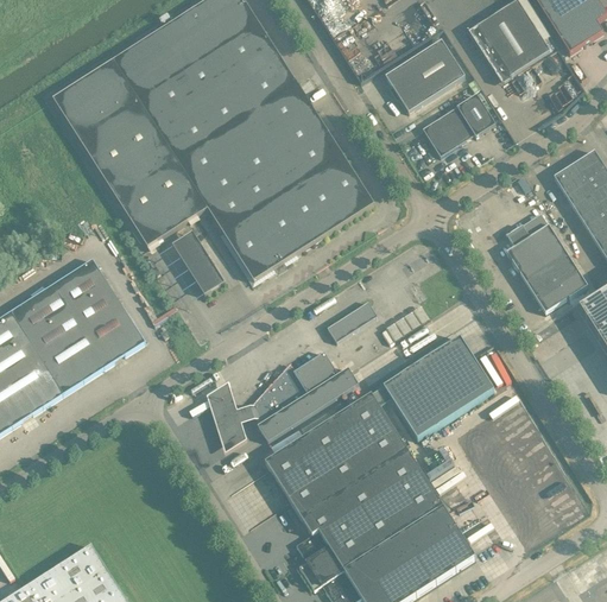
[(202,0),(112,58),(51,96),(146,245),(207,207),(253,279),(373,202),(244,0),(202,0)]
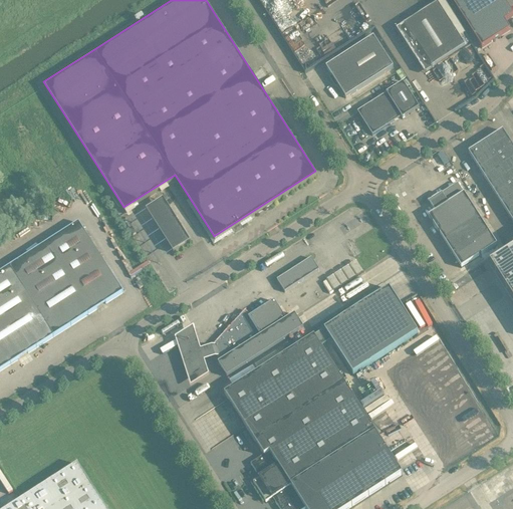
[(434,0),(402,20),(395,24),(423,68),(431,64),(430,63),(464,41),(438,0),(434,0)]
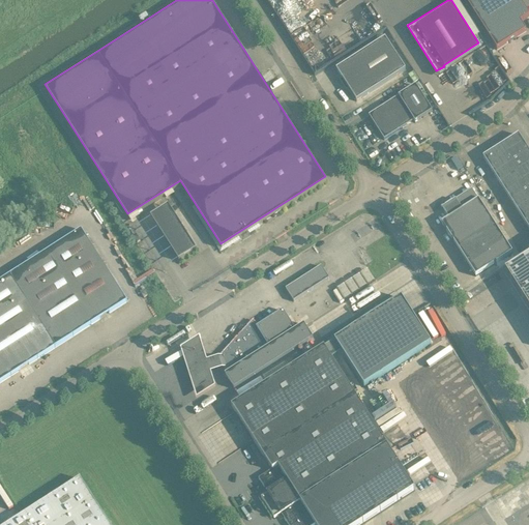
[(466,0),(496,45),(525,26),(520,17),(528,10),(521,0),(466,0)]
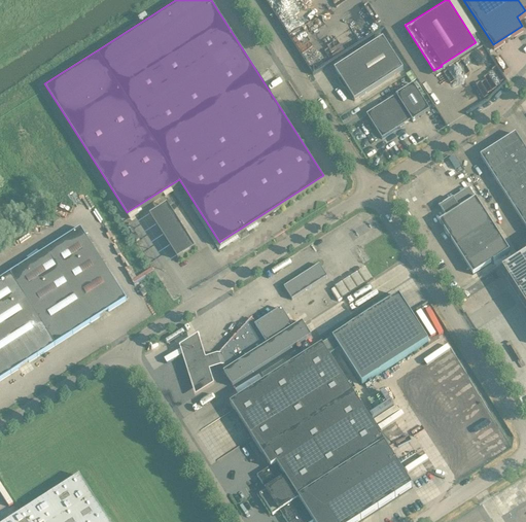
[(283,7),(278,10),(281,19),(287,15),(283,7)]
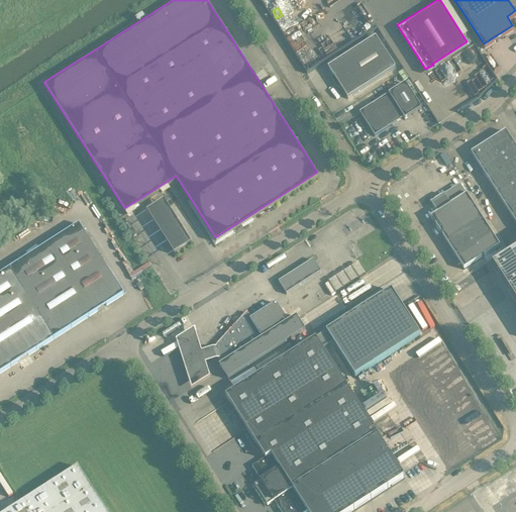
[(346,94),(394,63),(375,32),(326,63),(346,94)]
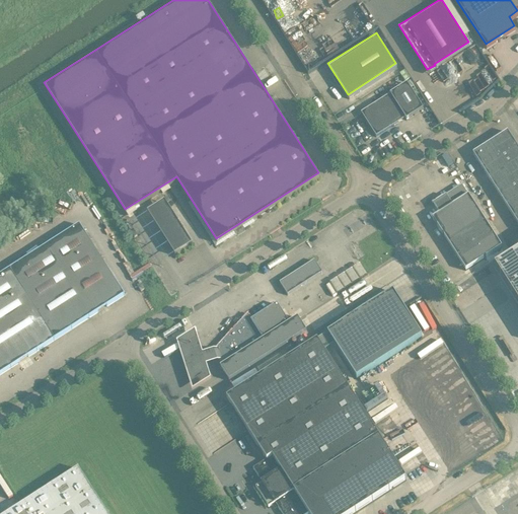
[(405,79),(360,108),(375,132),(403,114),(404,116),(422,104),(405,79)]
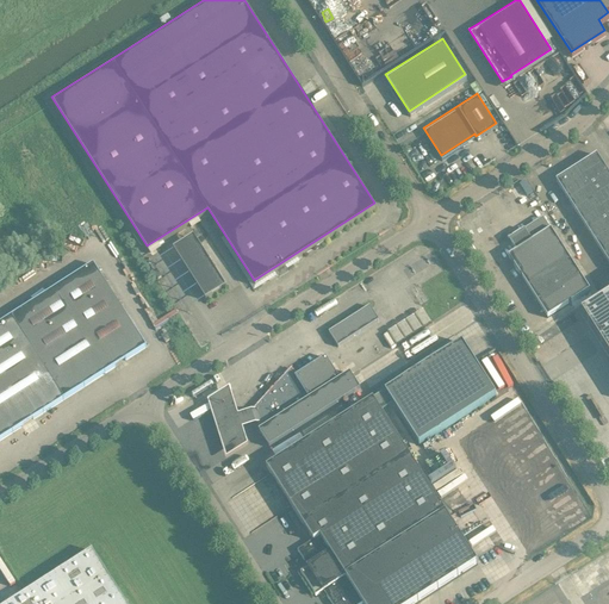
[(585,178),(606,164),(595,149),(575,162),(585,178)]
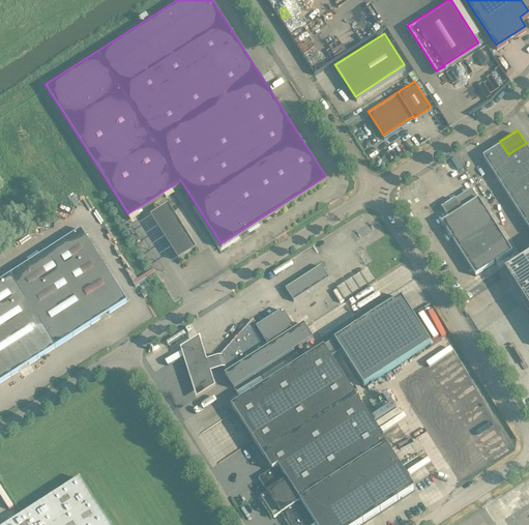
[(508,154),(499,141),(481,152),(490,166),(508,154)]
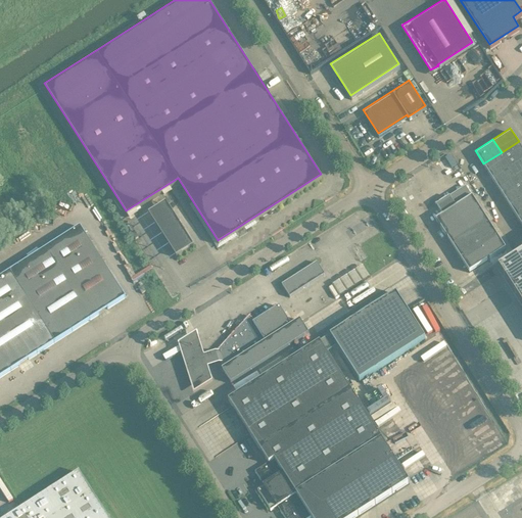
[(521,146),(519,141),(502,152),(510,165),(521,156),(521,146)]
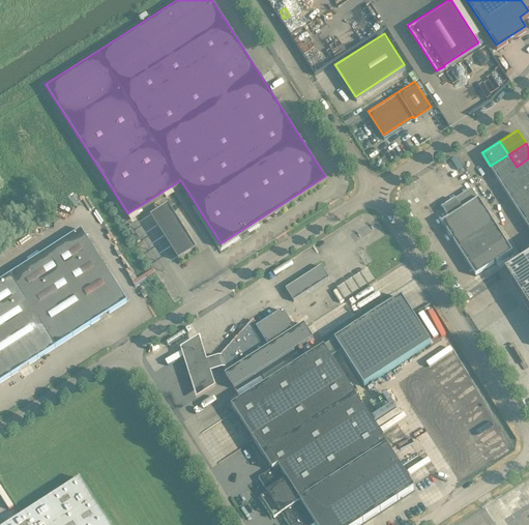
[(517,167),(508,154),(490,166),(498,178),(517,167)]
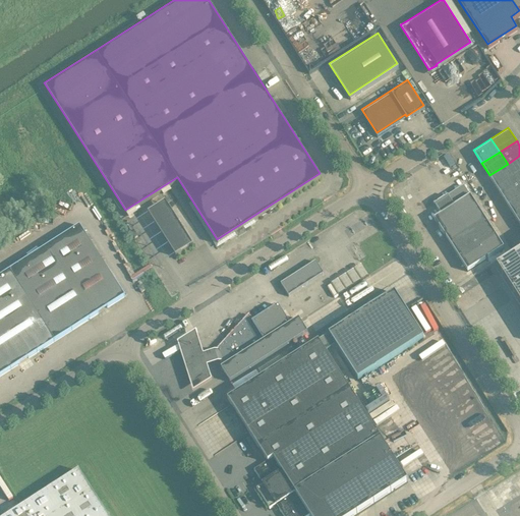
[(519,174),(519,156),(508,164),(516,177),(519,174)]
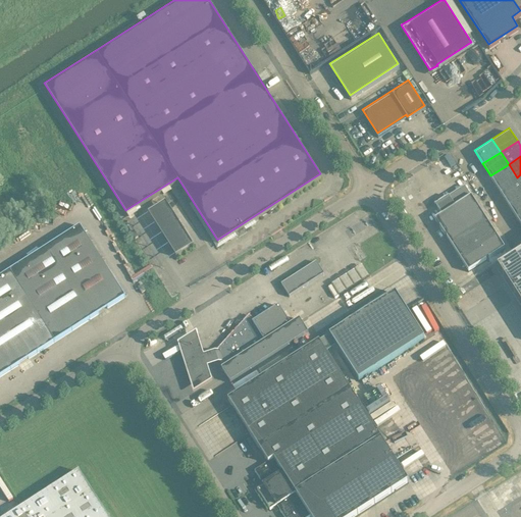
[(509,164),(490,175),(500,189),(517,177),(509,164)]
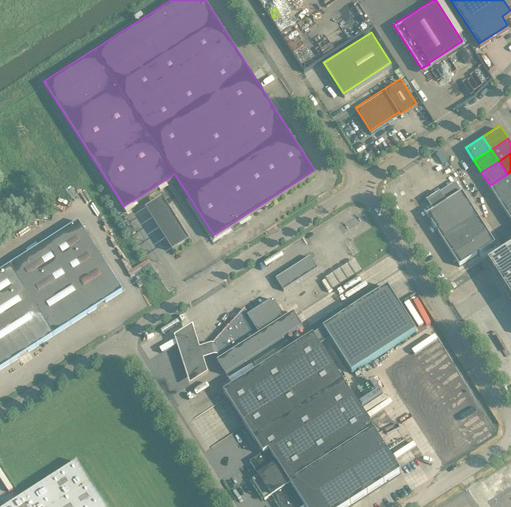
[(510,180),(507,174),(490,185),(498,198),(510,189),(510,180)]
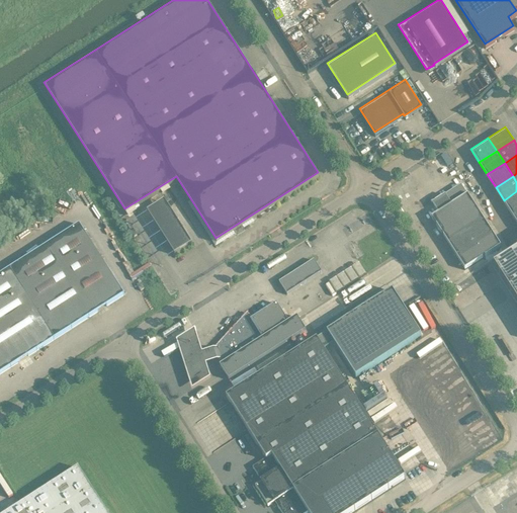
[(447,239),(483,216),(466,190),(430,212),(447,239)]
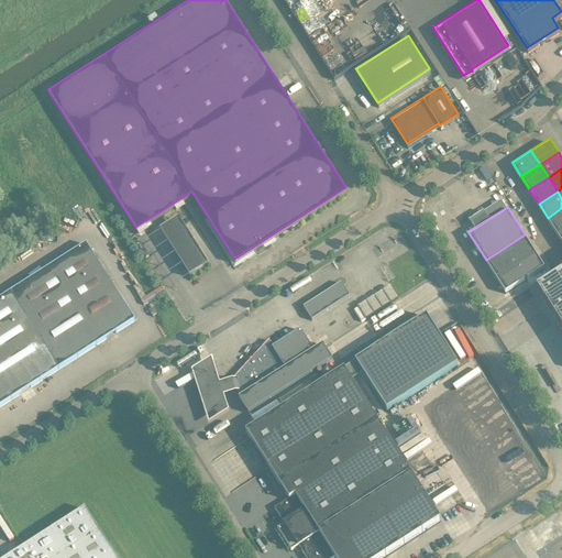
[(561,227),(561,208),(548,218),(557,231),(561,227)]
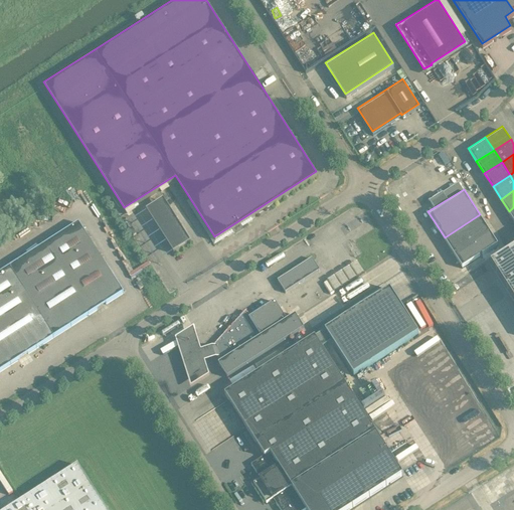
[(480,214),(445,237),(461,264),(497,240),(480,214)]
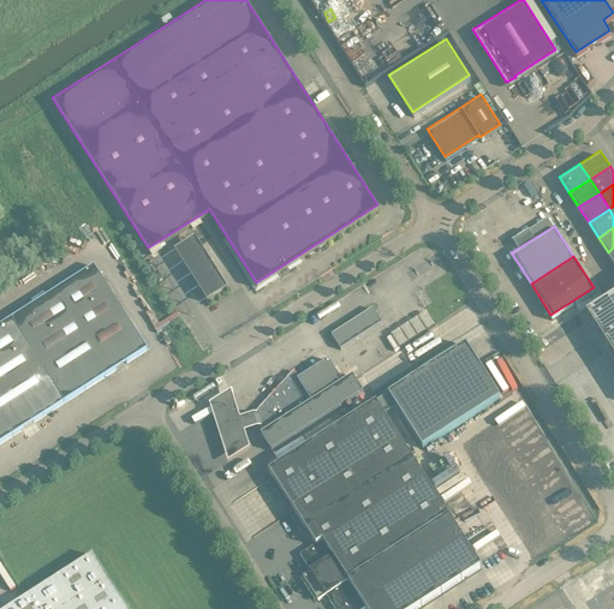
[(93,261),(0,318),(0,436),(145,344),(93,261)]
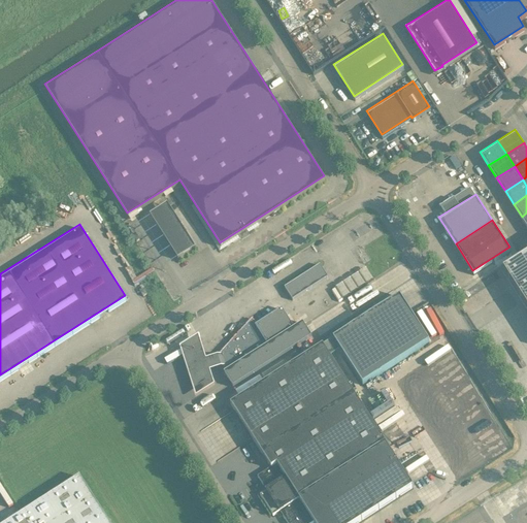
[(187,247),(193,241),(184,230),(177,235),(187,247)]
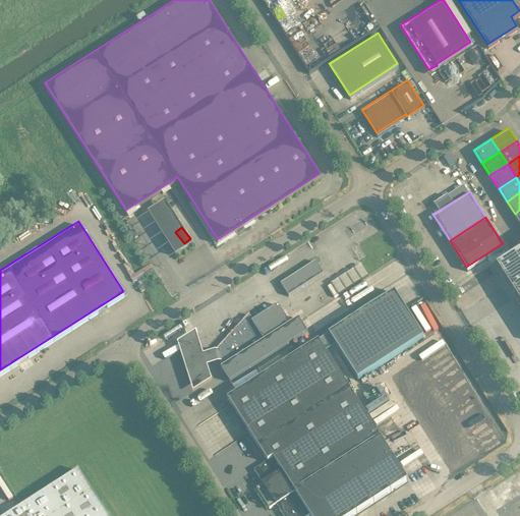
[(519,246),(495,263),(519,301),(519,246)]
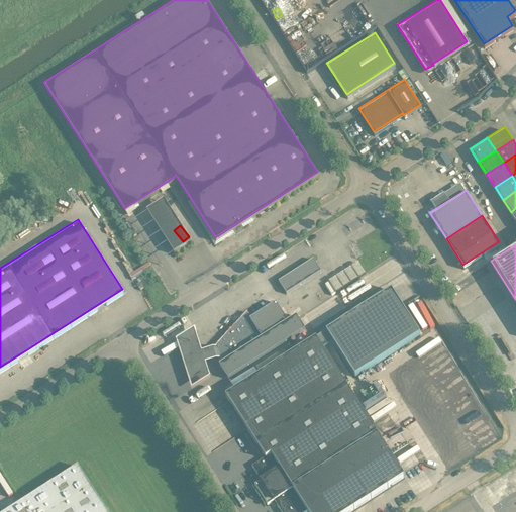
[(312,254),(277,277),(285,289),(320,267),(312,254)]
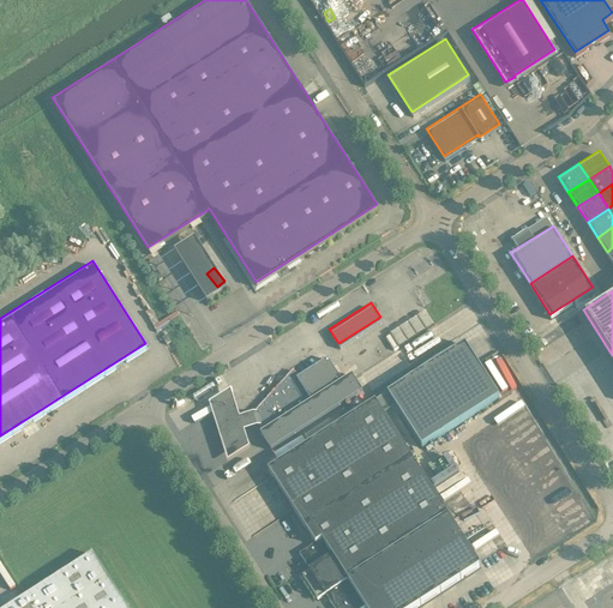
[(392,345),(433,319),(425,306),(384,332),(392,345)]
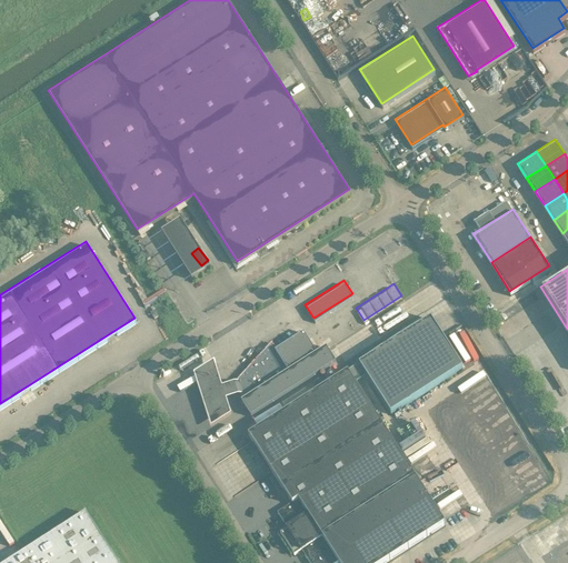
[(461,363),(429,314),(358,360),(390,409),(461,363)]
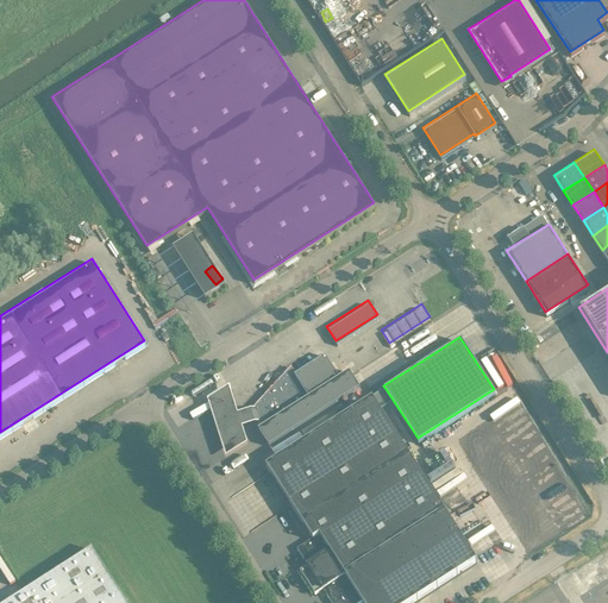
[(258,424),(257,425),(262,433),(268,441),(358,383),(352,375),(348,366),(338,372),(324,351),(295,369),(289,363),(274,378),(284,395),(287,394),(292,402),(258,424)]
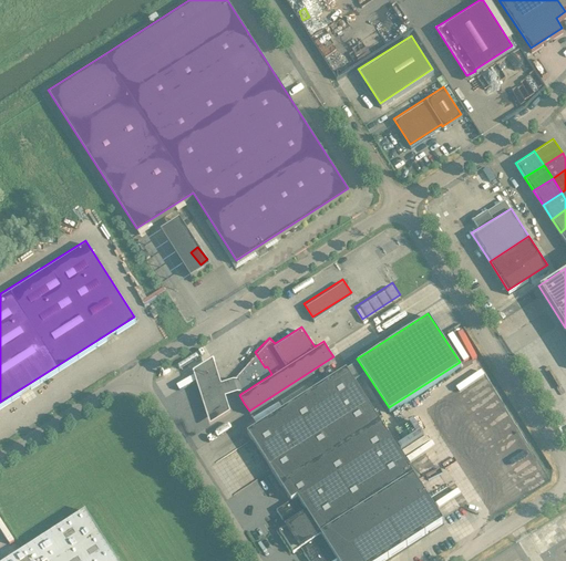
[(236,376),(238,391),(240,394),(271,374),(267,366),(265,367),(255,352),(236,376)]
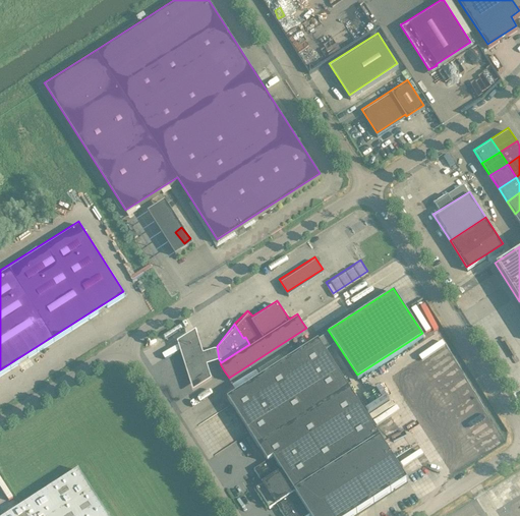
[(204,362),(219,359),(217,346),(198,352),(191,328),(173,339),(189,390),(207,378),(204,362)]
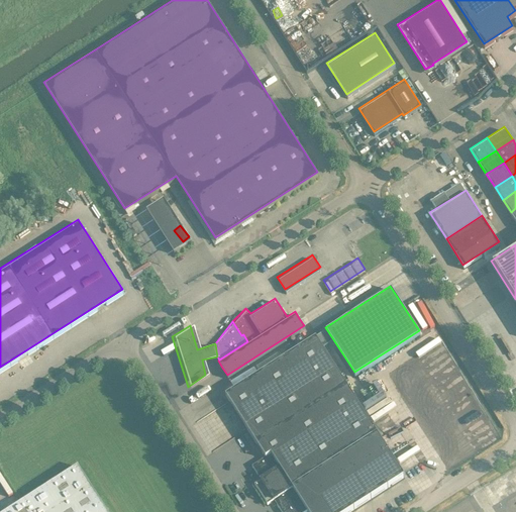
[(264,453),(354,395),(315,333),(224,392),(264,453)]
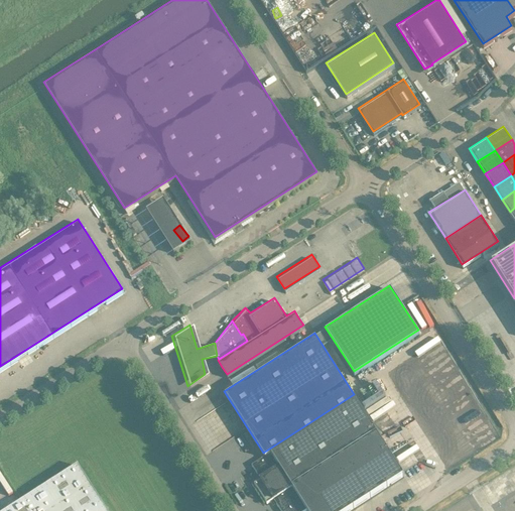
[(502,365),(514,357),(514,349),(499,358),(502,365)]
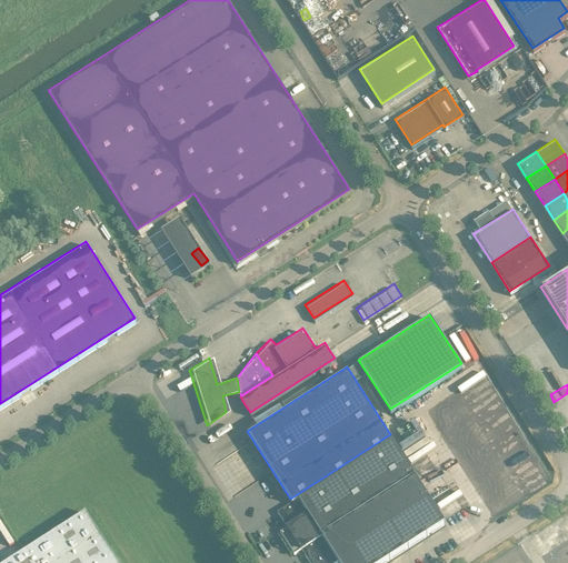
[(390,434),(290,499),(276,508),(286,523),(279,528),(294,550),(300,545),(311,562),(327,562),(337,556),(340,562),(374,562),(444,519),(390,434)]
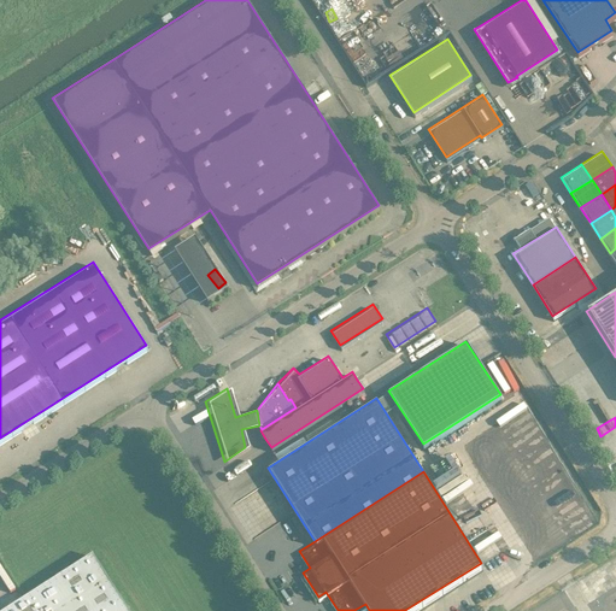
[(0,610),(129,610),(92,551),(0,609),(0,610)]
